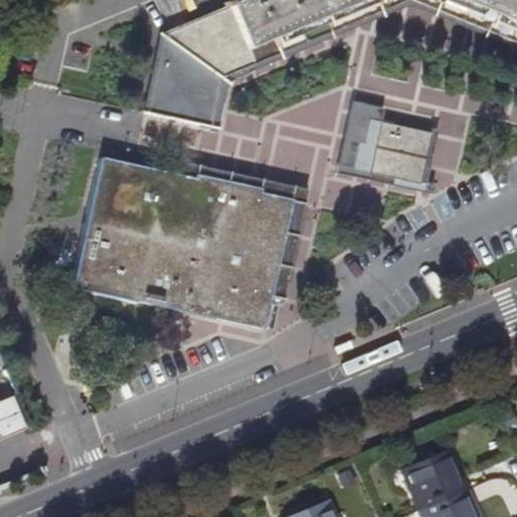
[(213,72),(382,0),(238,0),(166,30),(148,111),(202,122),(213,72)]
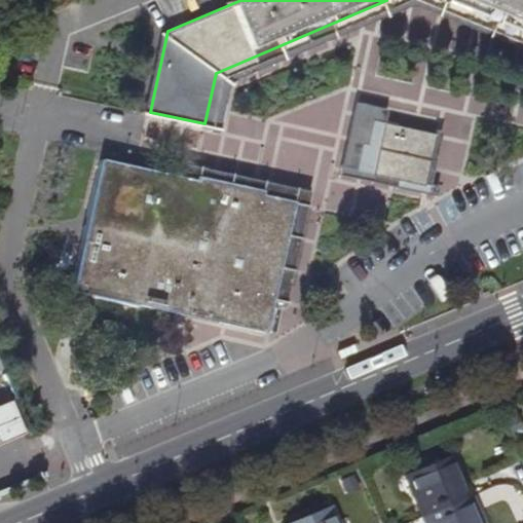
[(522,33),(445,0),(386,0),(216,73),(204,123),(226,128),(235,85),(238,80),(246,76),(417,5),(424,5),(437,9),(522,44),(522,33)]
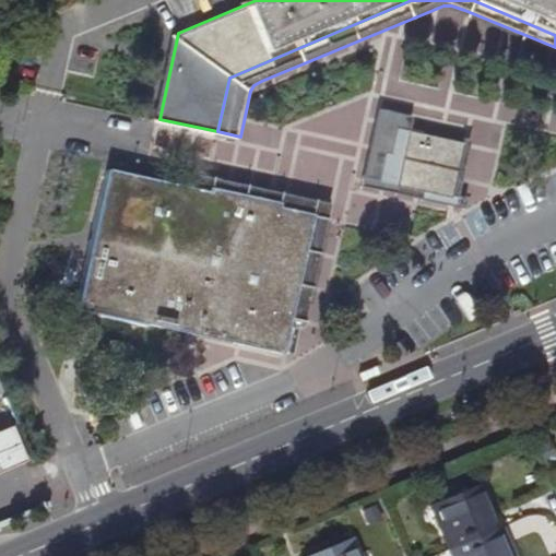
[(473,0),(555,35),(555,0),(473,0)]
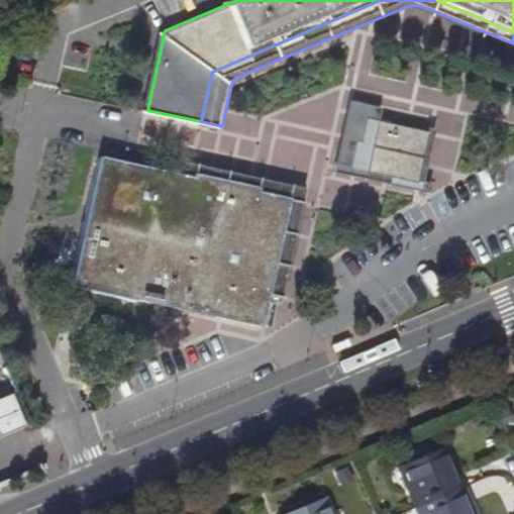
[(420,180),(431,130),(373,117),(375,106),(357,102),(356,109),(353,108),(345,148),(365,152),(362,167),(420,180)]
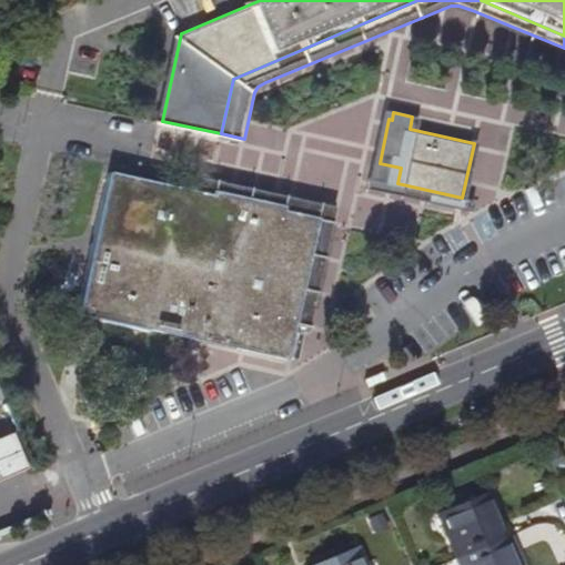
[(397,183),(401,168),(380,163),(374,187),(461,205),(462,198),(397,183)]
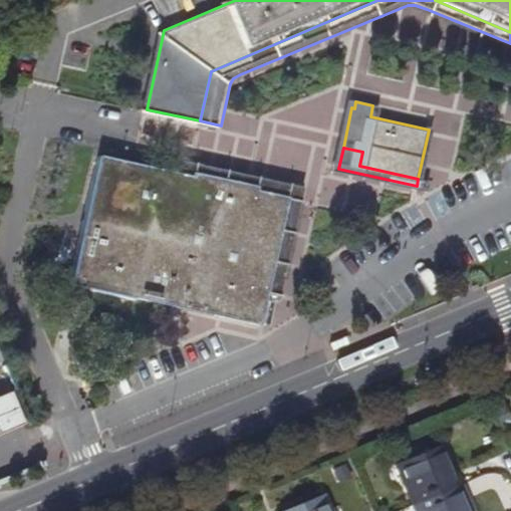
[(264,322),(291,201),(257,193),(258,188),(195,174),(194,178),(183,176),(100,157),(70,286),(166,308),(168,301),(263,323),(264,322)]
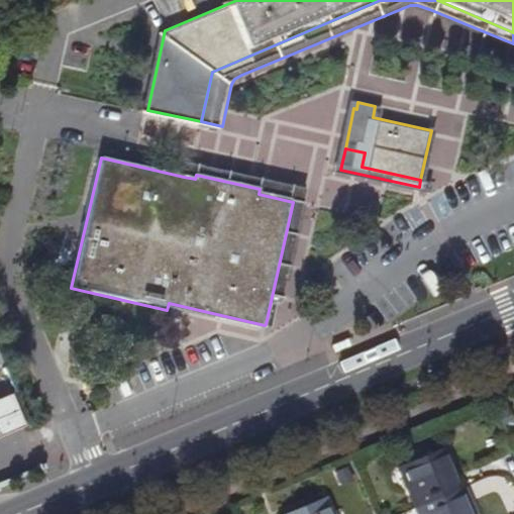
[(286,303),(311,188),(187,160),(184,177),(195,179),(196,175),(260,189),(259,194),(293,202),(266,324),(272,325),(277,302),(286,303)]
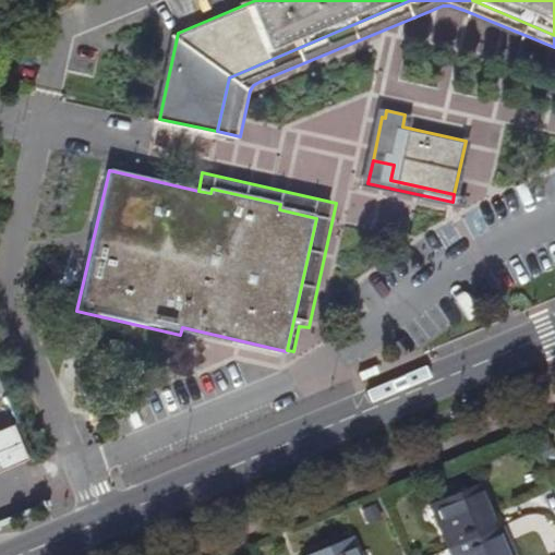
[(0,461),(27,449),(12,414),(0,419),(0,461)]
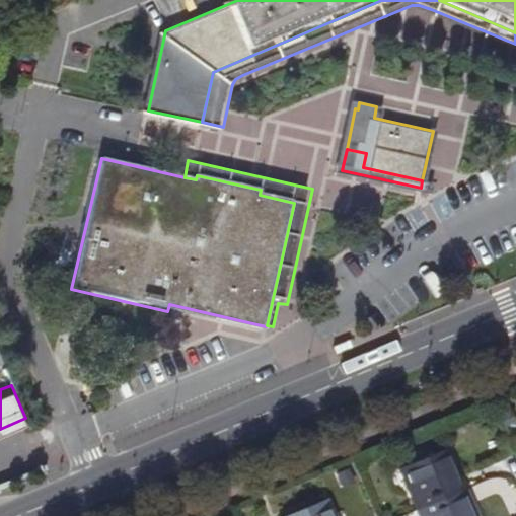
[(515,415),(509,402),(501,407),(507,421),(515,417),(515,415)]
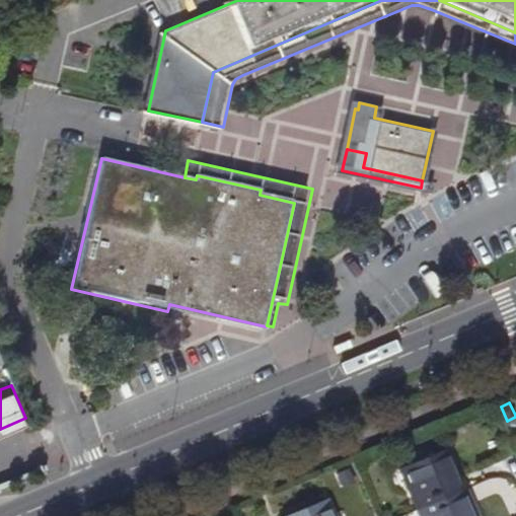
[(466,489),(450,449),(401,468),(418,509),(466,489)]
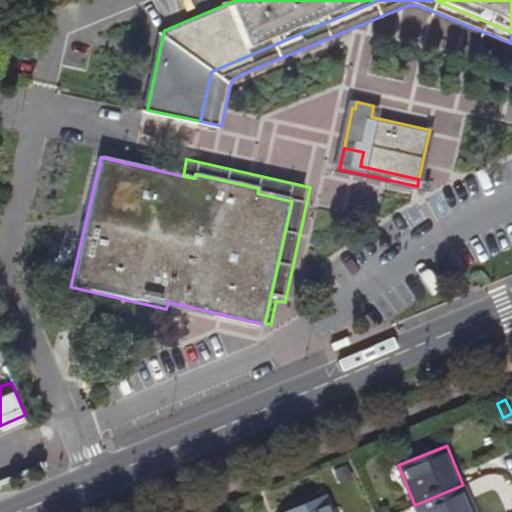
[(0,478),(47,459),(44,452),(0,470),(0,478)]
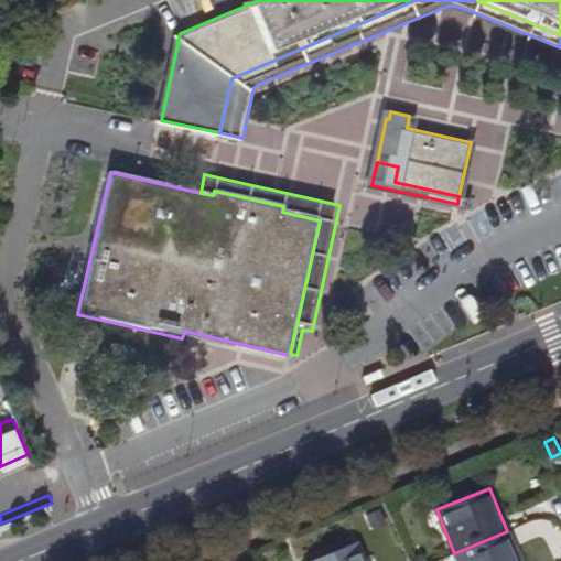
[(386,519),(380,506),(368,510),(375,525),(386,519)]
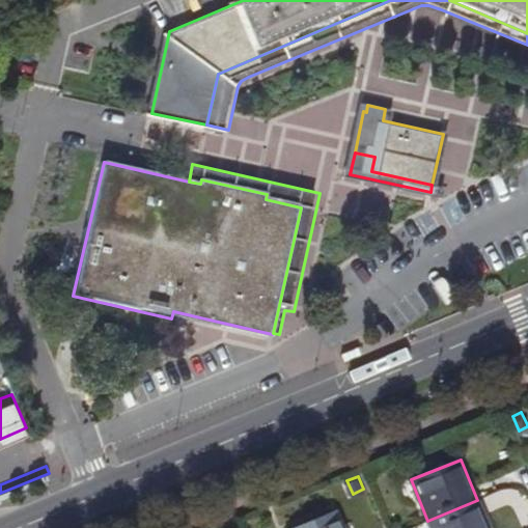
[(488,527),(477,500),(427,521),(429,527),(488,527)]
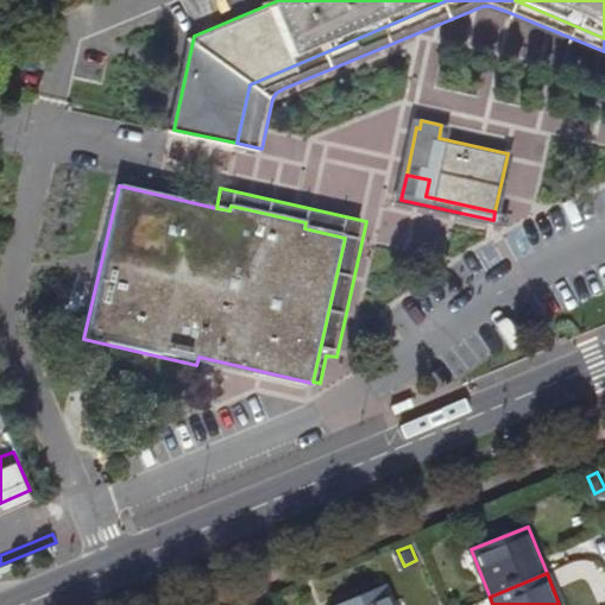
[(388,604),(379,584),(327,604),(388,604)]
